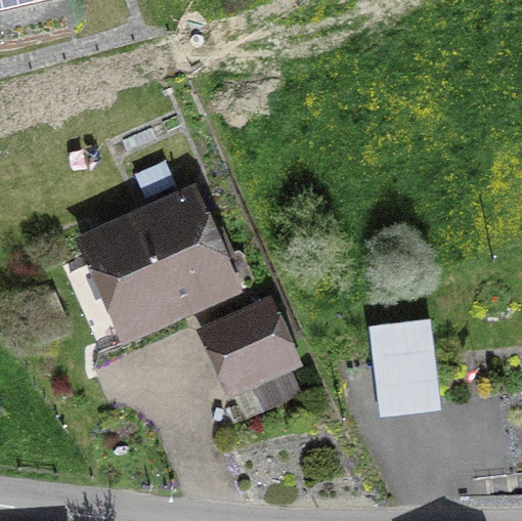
[(0,0),(0,12),(55,0),(0,0)]
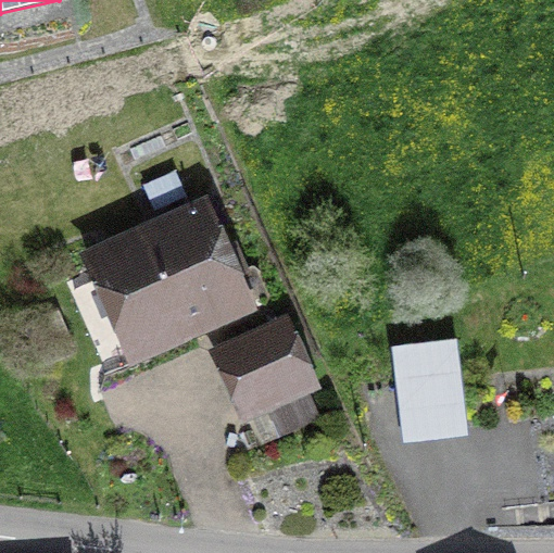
[(188,198),(177,170),(146,183),(156,211),(188,198)]
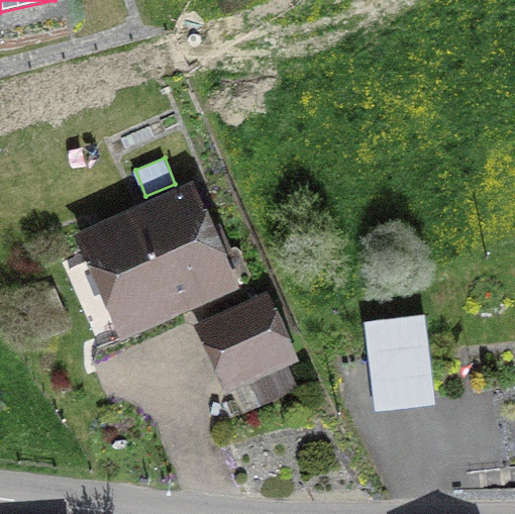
[(75,239),(119,339),(226,292),(239,286),(195,186),(75,239)]
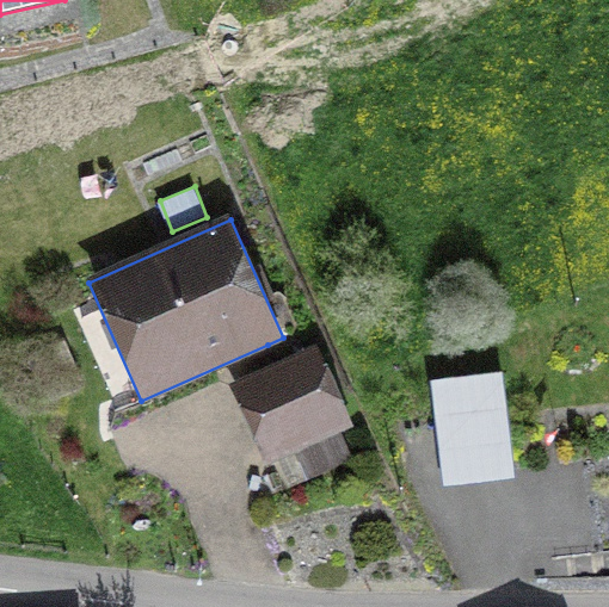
[(229,388),(264,465),(276,460),(288,489),(356,459),(343,431),(354,426),(319,347),(229,388)]
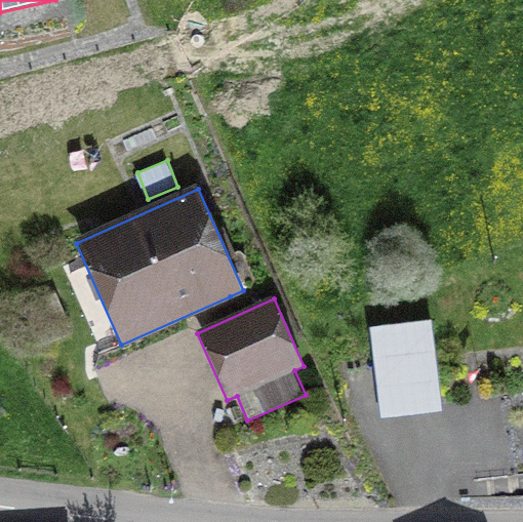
[(380,420),(444,414),(434,319),(370,326),(380,420)]
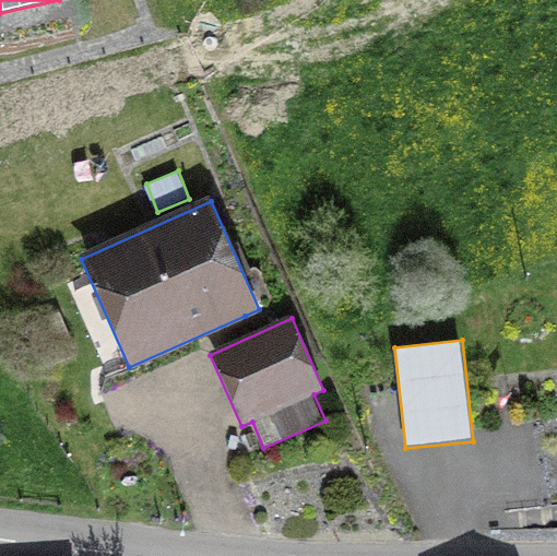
All buildings are outlined.
